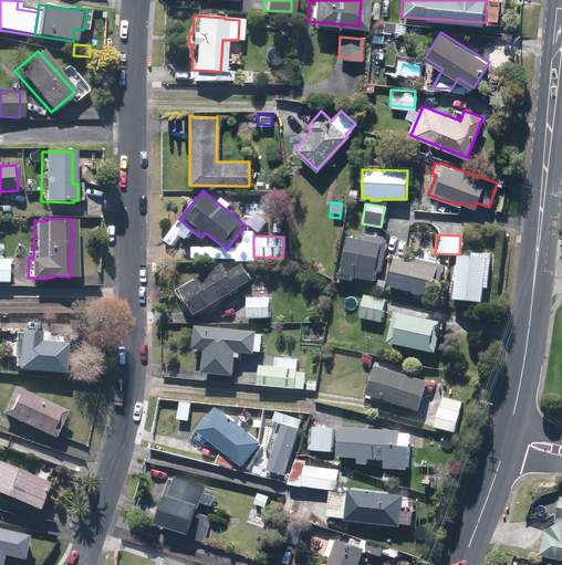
[(383,241),(347,236),(342,268),(335,267),(333,278),(350,280),(350,275),(373,279),(374,271),(378,272),(383,241)]
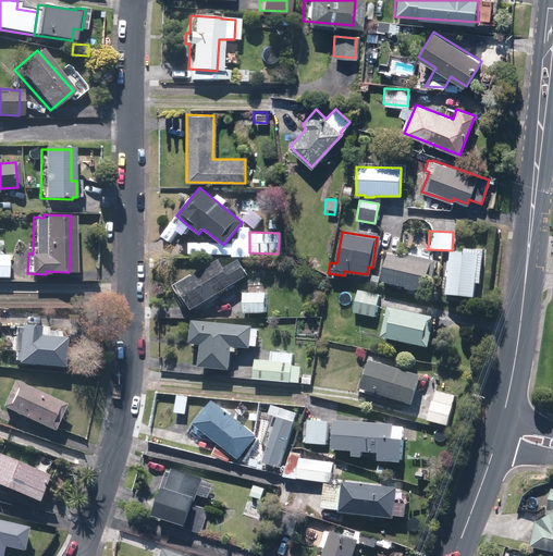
[(462,252),(449,251),(445,295),(475,296),(475,283),(480,283),(482,248),(462,248),(462,252)]
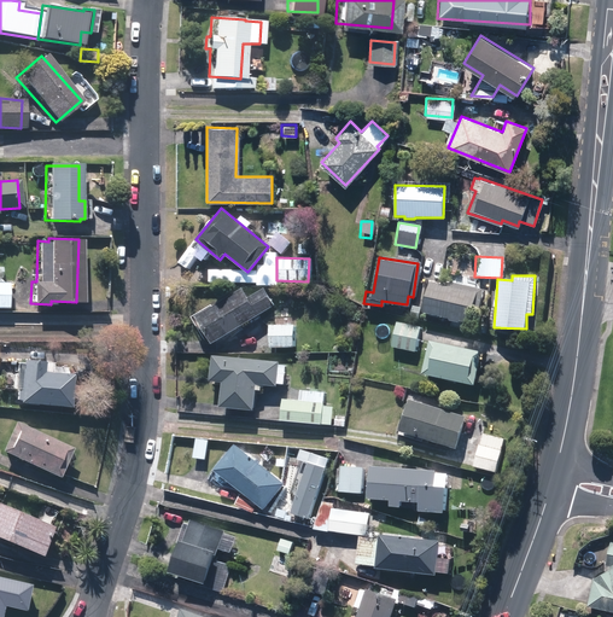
[(477,308),(482,290),(448,283),(447,286),(428,283),(422,313),(468,322),(472,307),(477,308)]
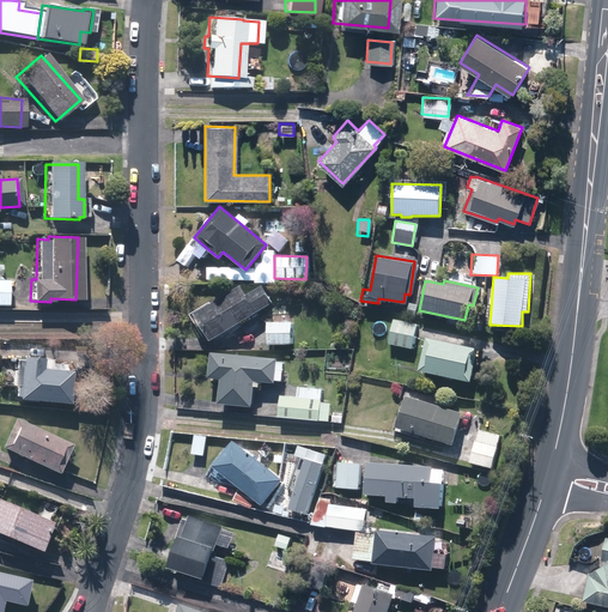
[(272,302),(261,285),(244,296),(238,286),(193,314),(210,341),(272,302)]
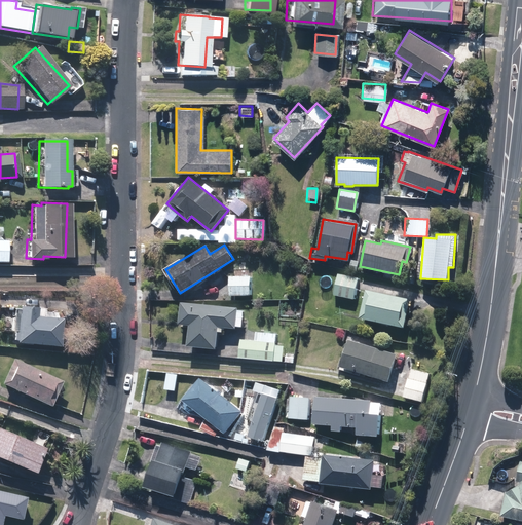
[(356,277),(336,273),(332,295),(351,298),(356,277)]
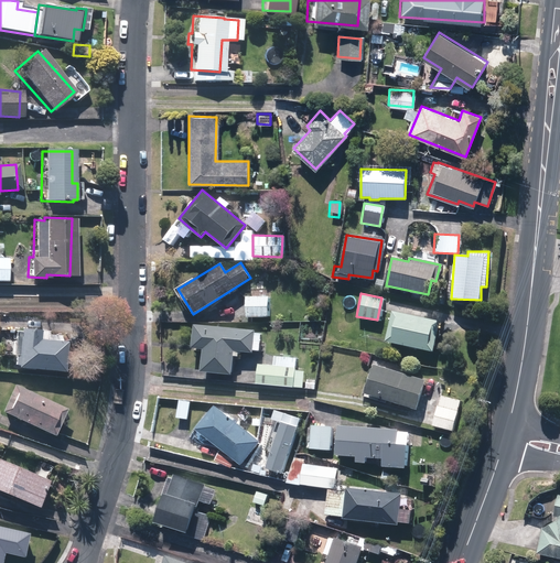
[(245,306),(244,316),(257,317),(257,316),(266,317),(267,296),(244,295),(243,306),(245,306)]
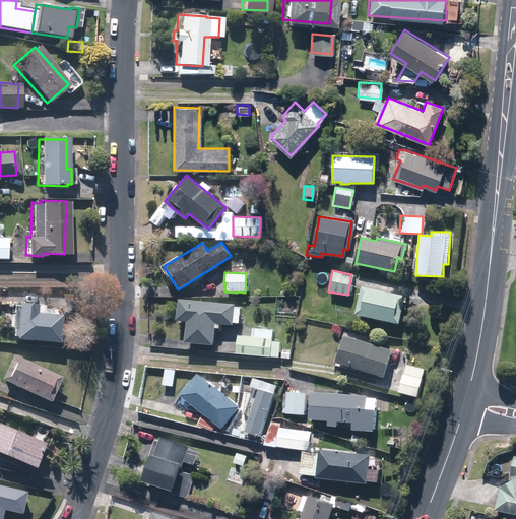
[(403,297),(361,287),(356,314),(398,323),(403,297)]
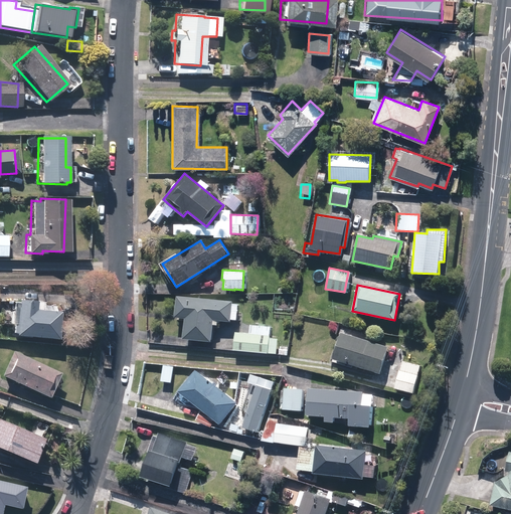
[(25,290),(25,297),(36,298),(36,299),(45,299),(45,291),(25,290)]
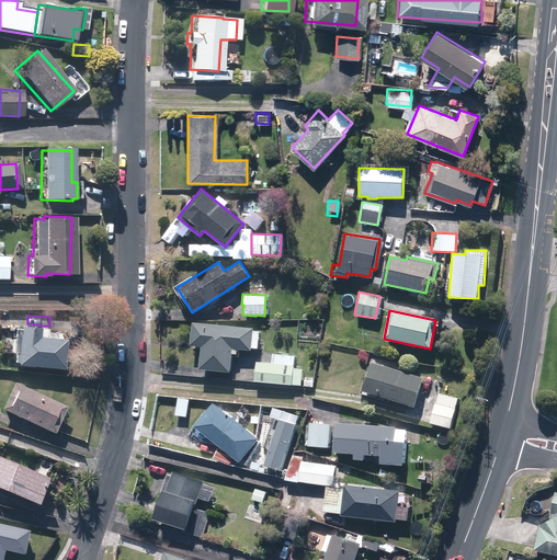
[(236,349),(251,350),(251,349),(257,349),(258,332),(252,331),(252,328),(192,323),(191,344),(202,345),(200,369),(229,372),(230,354),(236,354),(236,349)]
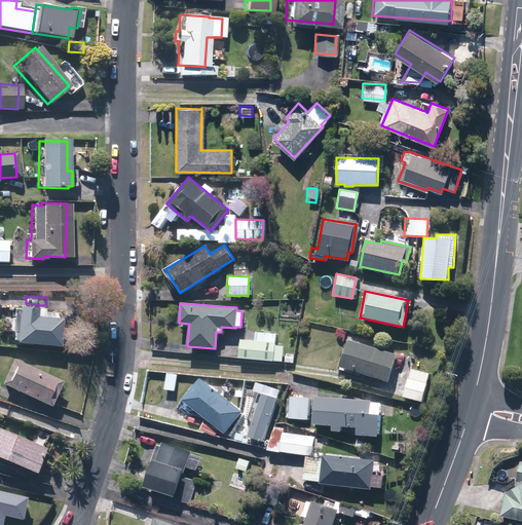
[(12,305),(9,339),(12,339),(12,342),(56,345),(59,316),(34,314),(35,307),(12,305)]
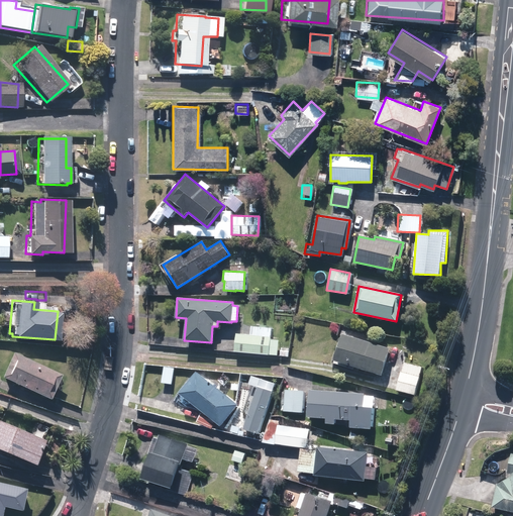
[(269,335),(234,334),(234,339),(232,339),(231,352),(276,354),(276,341),(269,341),(269,335)]
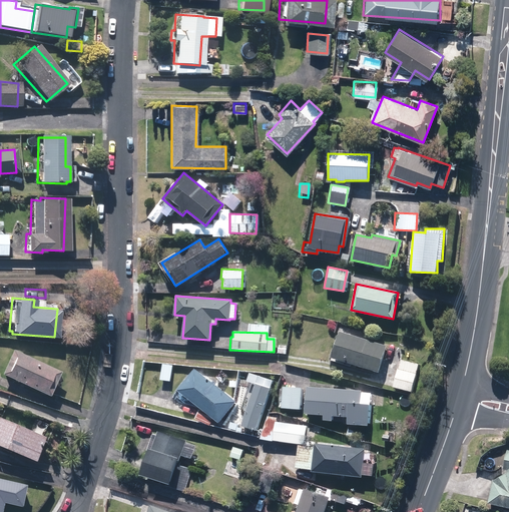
[(386,346),(339,332),(331,357),(378,372),(386,346)]
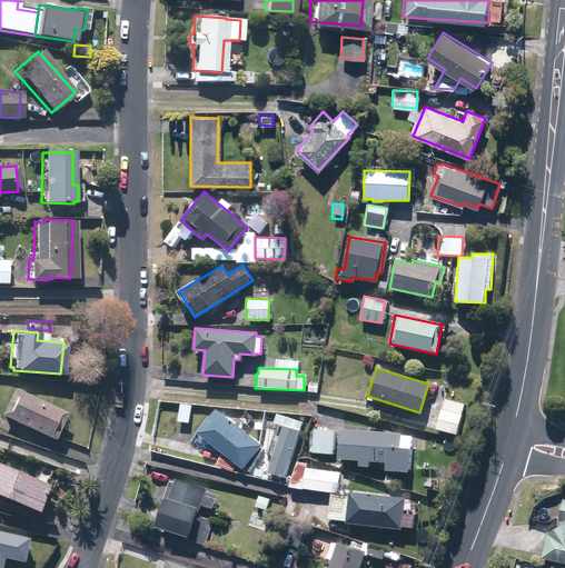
[(62,412),(11,388),(0,410),(0,416),(50,439),(62,412)]
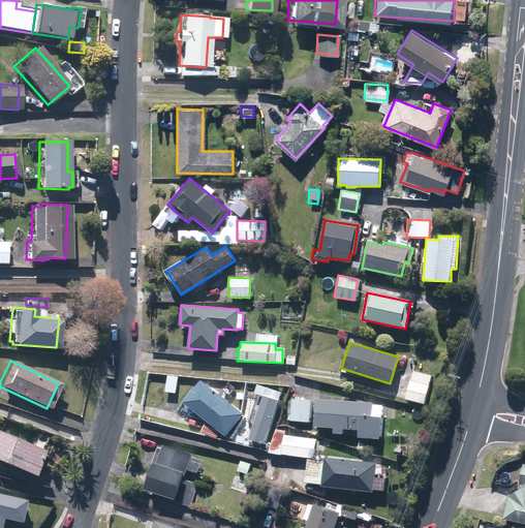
[(430,375),(411,370),(404,399),(423,403),(430,375)]
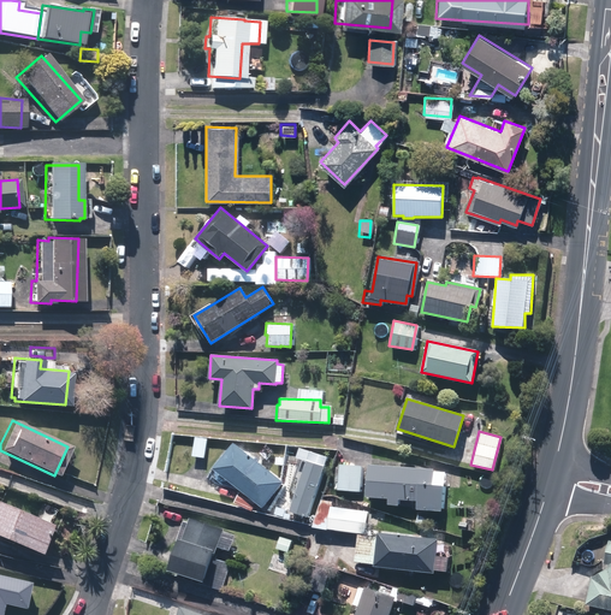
[(193,437),(190,456),(202,456),(203,438),(193,437)]
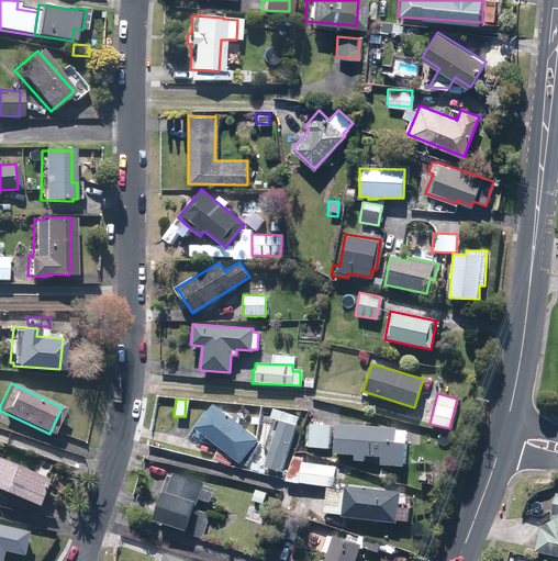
[(257,440),(212,404),(194,426),(240,462),(257,440)]
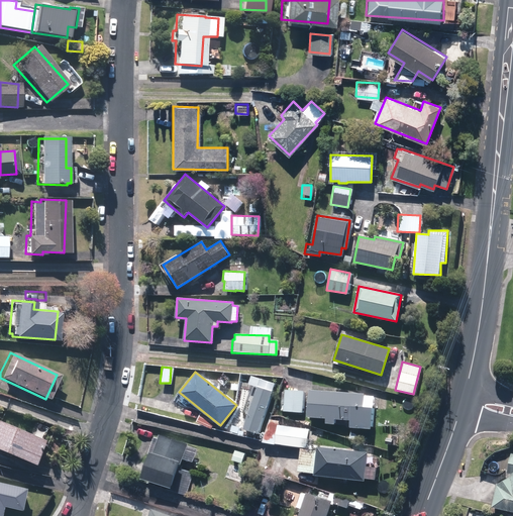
[(274,388),(252,381),(244,406),(267,413),(274,388)]
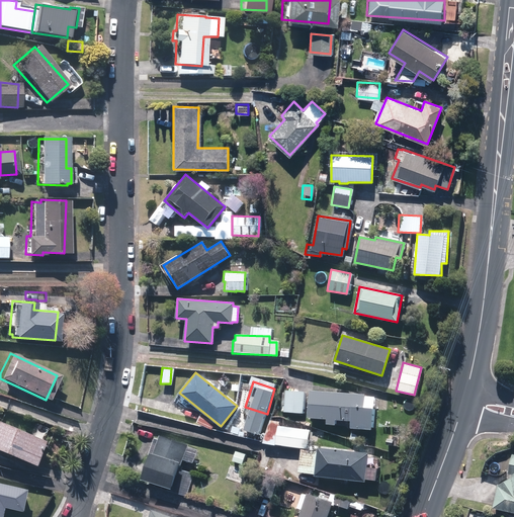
[(310,391),(308,418),(326,418),(326,424),(335,424),(335,420),(350,421),(350,427),(371,428),(373,397),(363,397),(363,394),(310,391)]
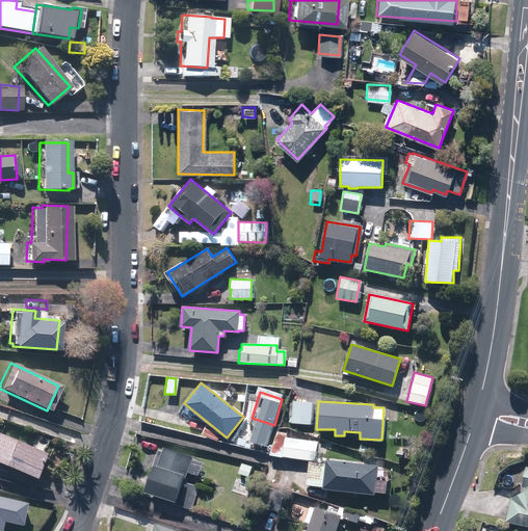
[(311,402),(291,402),(290,423),(310,424),(311,402)]
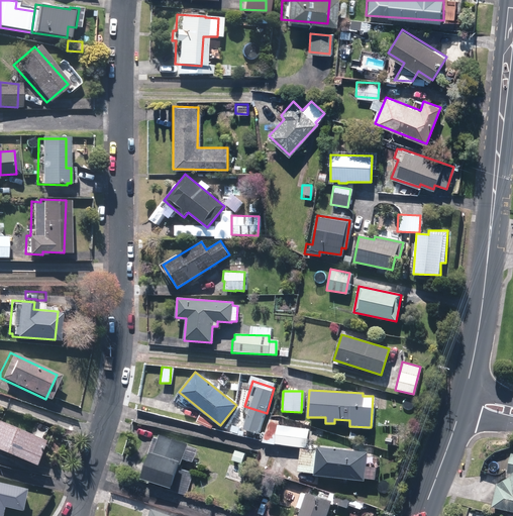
[(40,439),(0,423),(0,450),(30,463),(40,439)]
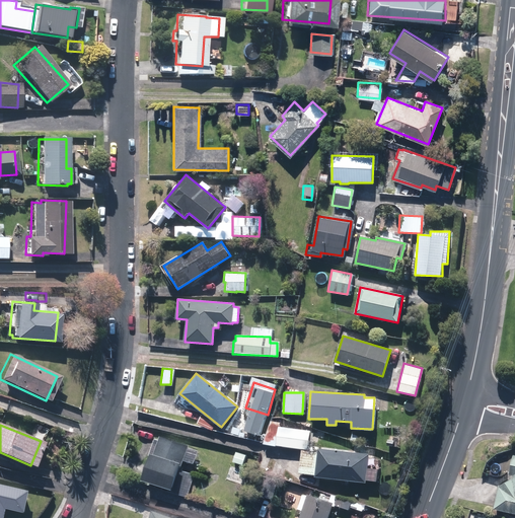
[(277,427),(275,445),(307,448),(309,429),(277,427)]
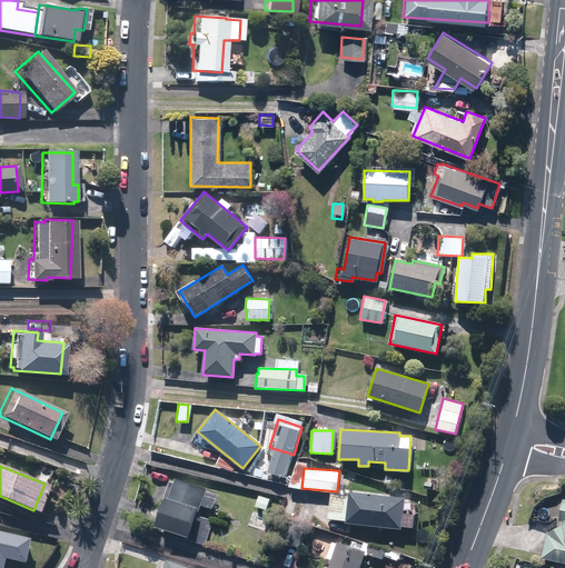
[(158,526),(189,536),(200,504),(211,507),(215,495),(204,490),(205,488),(174,478),(172,480),(169,479),(164,499),(166,499),(158,526)]
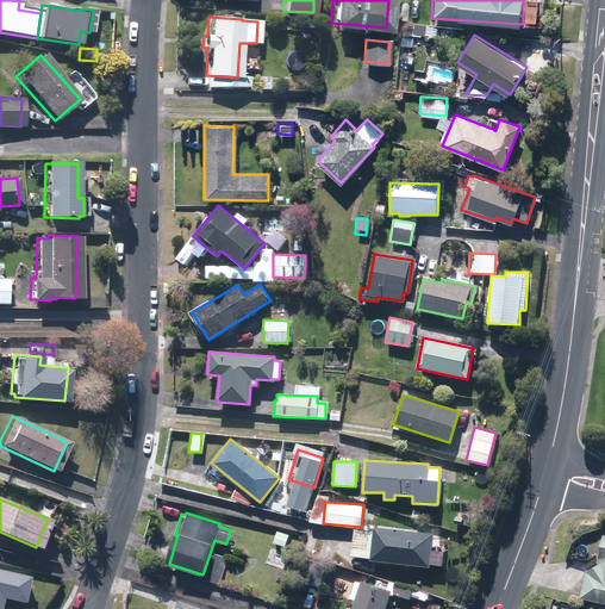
[(369,560),(426,565),(430,530),(370,526),(369,529),(353,528),(350,555),(369,558),(369,560)]
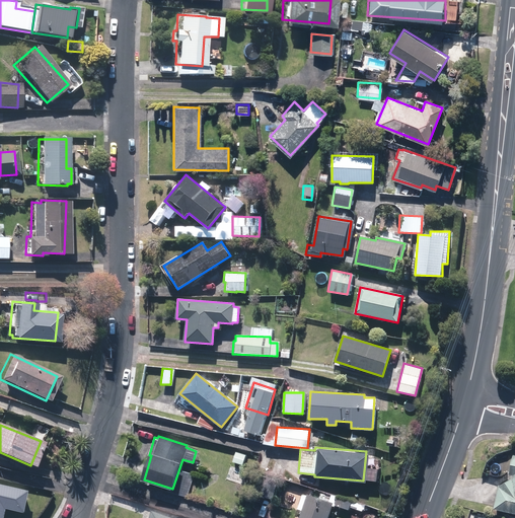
[(251,453),(234,450),(231,462),(248,466),(251,453)]
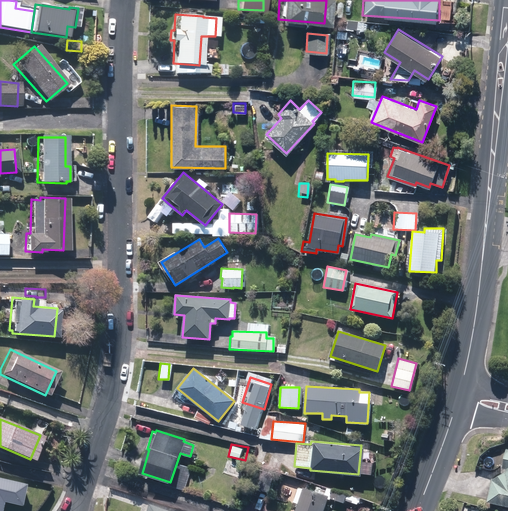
[(505,470),(490,479),(485,502),(507,507),(507,449),(501,448),(498,464),(503,465),(505,470)]
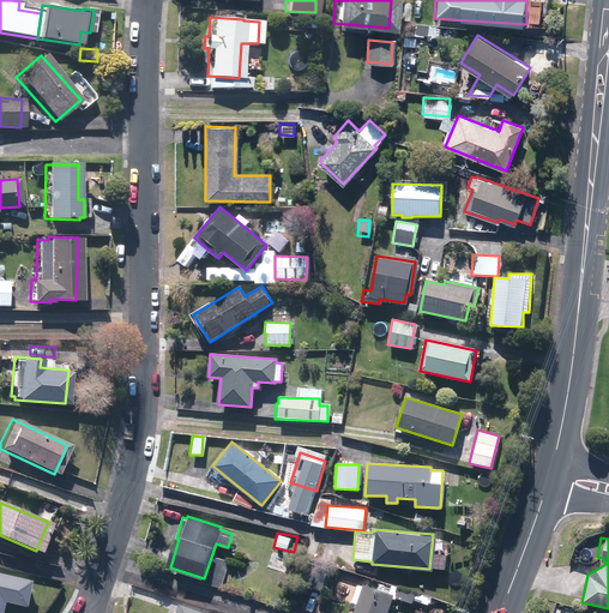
[(386,612),(392,594),(362,584),(361,587),(355,586),(350,602),(356,604),(353,612),(386,612)]
